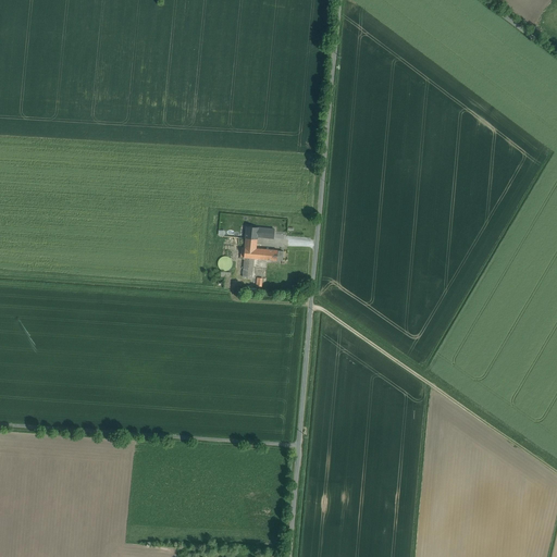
[(262,229),(247,226),(246,238),(257,239),(258,236),(261,237),(262,229)]
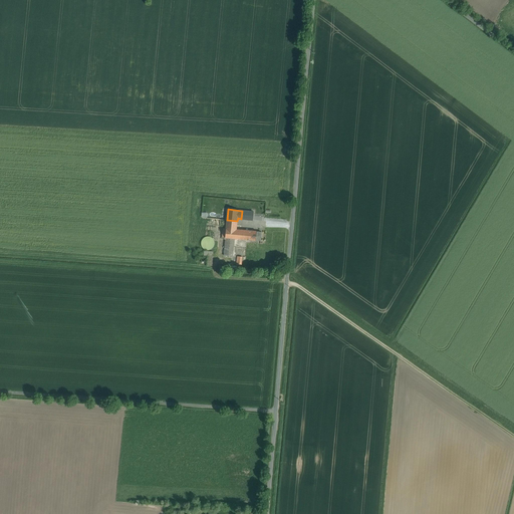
[(253,212),(242,211),(241,219),(252,220),(253,212)]
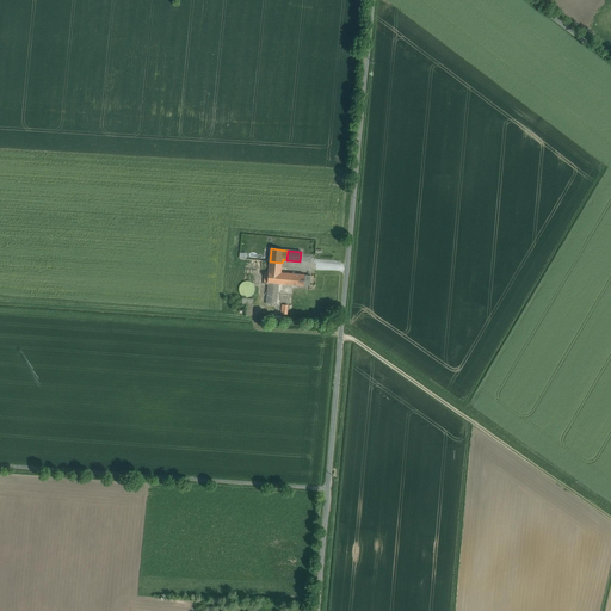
[(282,263),(270,261),(269,271),(281,272),(282,263)]
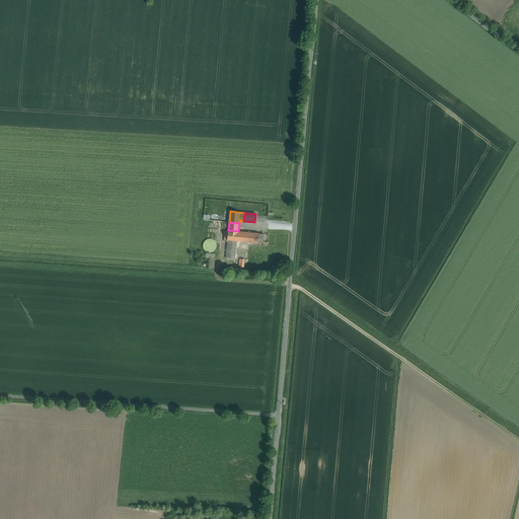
[(238,231),(228,230),(228,231),(227,239),(228,239),(237,240),(249,241),(250,232),(238,231)]
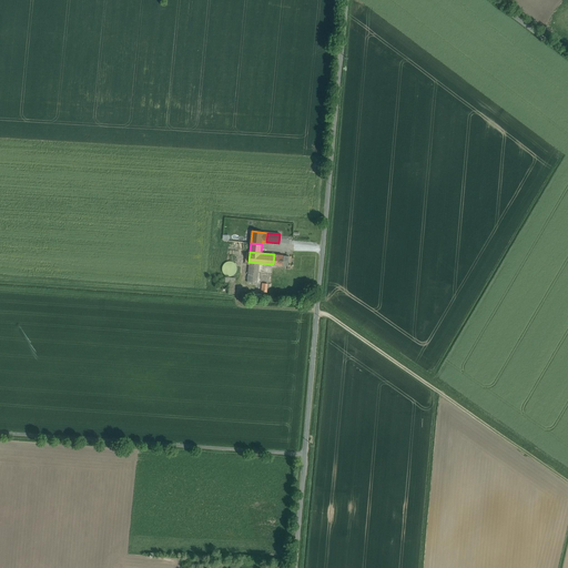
[(284,255),(274,254),(273,264),(283,265),(288,265),(290,256),(284,255)]
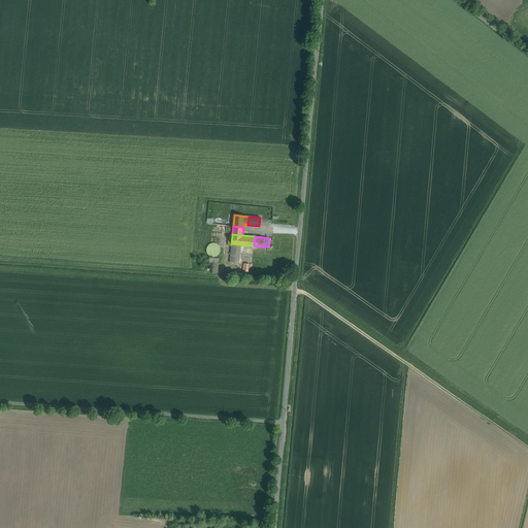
[(221,253),(221,250),(221,248),(219,244),(217,243),(213,242),(211,243),(208,244),(207,248),(207,250),(207,253),(209,255),(211,257),(213,257),(217,257),(219,255),(221,253)]
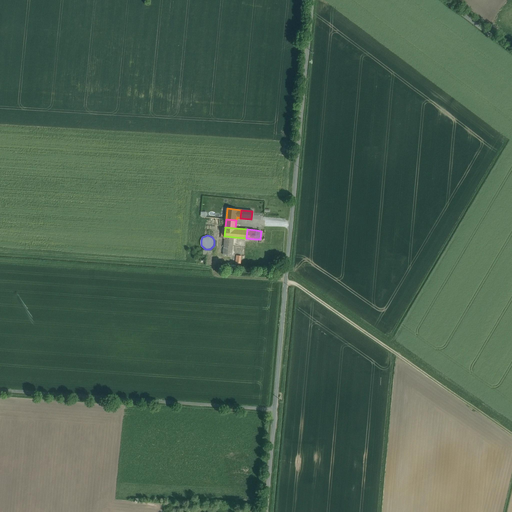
[(234,237),(225,236),(225,238),(223,255),(232,256),(234,237)]
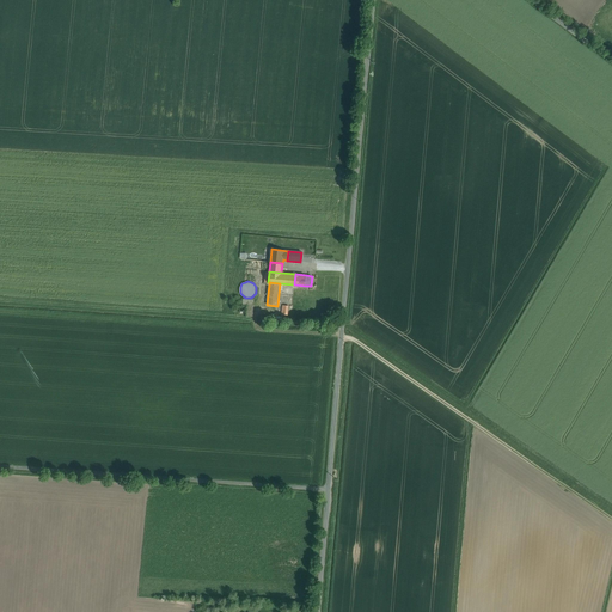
All buildings are outlined.
